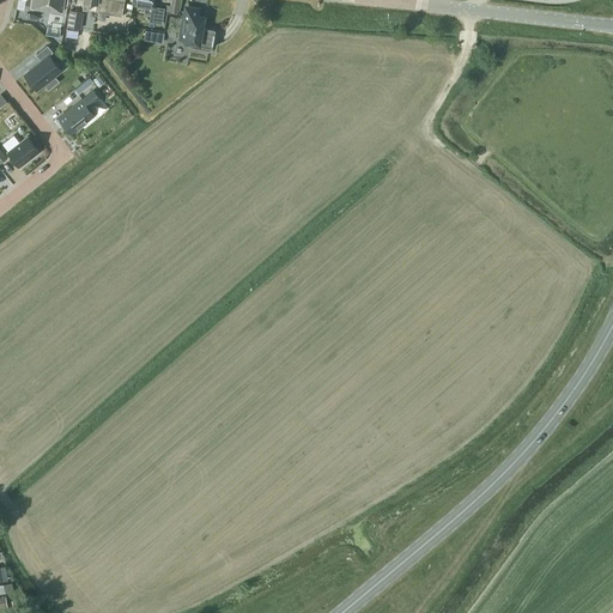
[(32,0),(31,8),(53,12),(53,10),(62,12),(64,0),(32,0)]
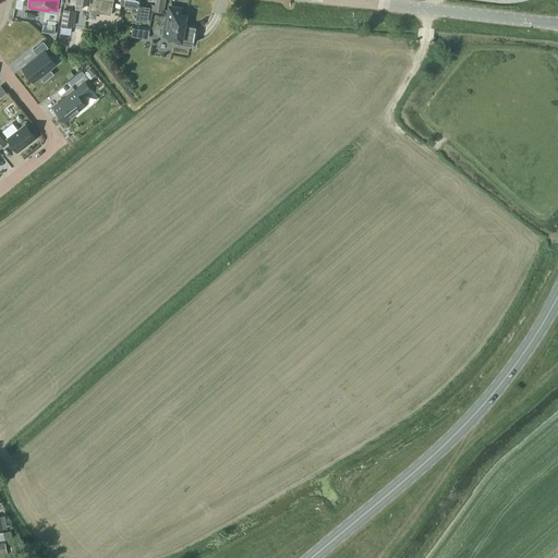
[(111,15),(113,0),(76,0),(75,9),(81,10),(82,2),(88,3),(87,11),(111,15)]
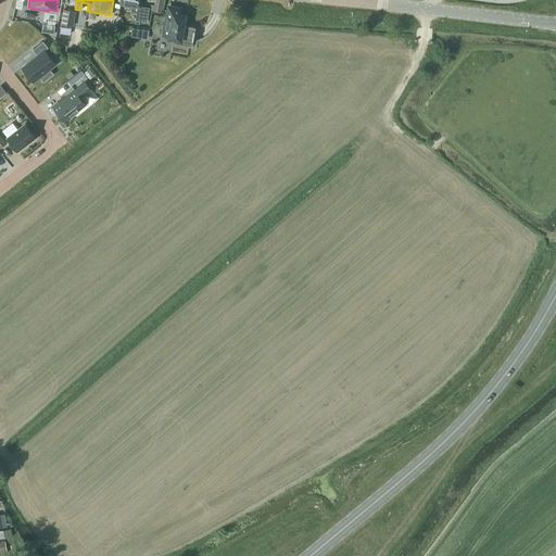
[(148,22),(150,8),(140,5),(141,0),(121,0),(121,3),(131,5),(130,12),(136,13),(136,20),(148,22)]
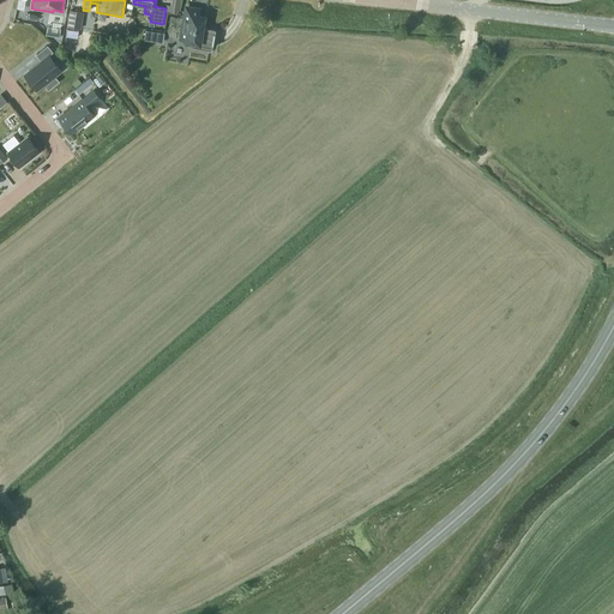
[(199,18),(199,16),(200,10),(186,7),(181,40),(186,40),(186,43),(191,44),(191,48),(212,52),(216,29),(203,26),(204,19),(199,18)]
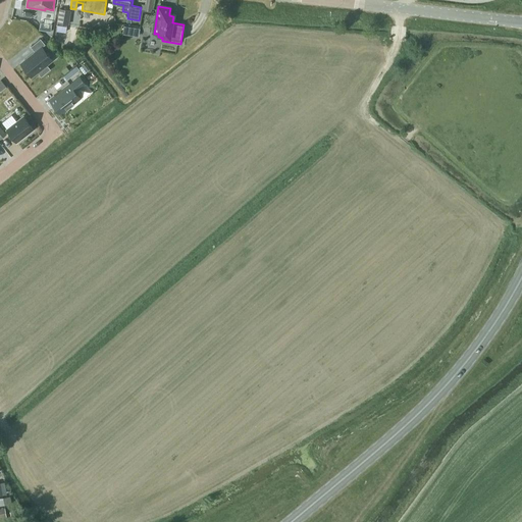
[(71,9),(59,7),(57,22),(69,24),(71,9)]
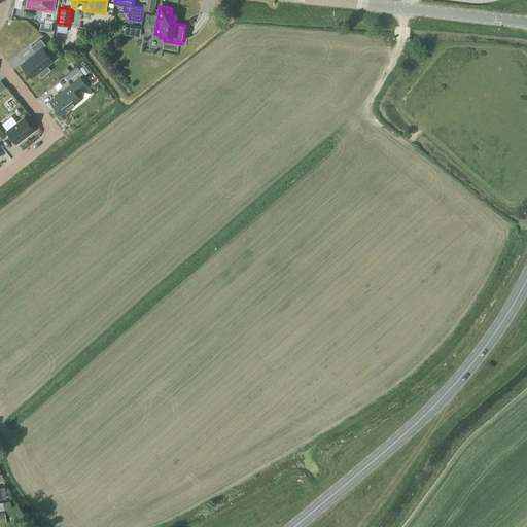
[(71,22),(70,30),(78,31),(79,23),(71,22)]
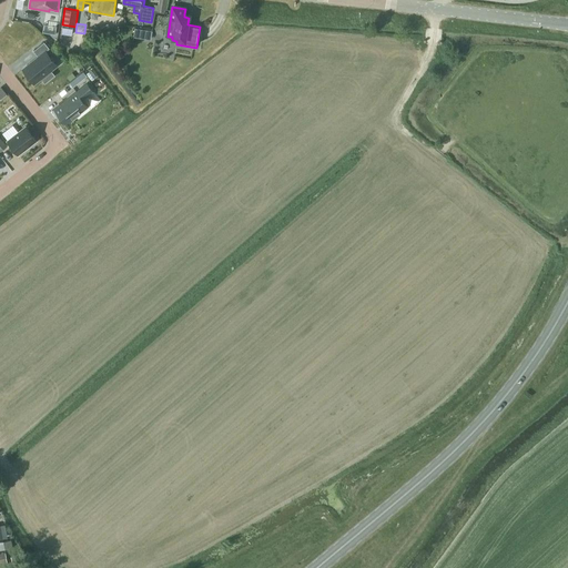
[(133,37),(141,38),(142,29),(134,28),(133,37)]
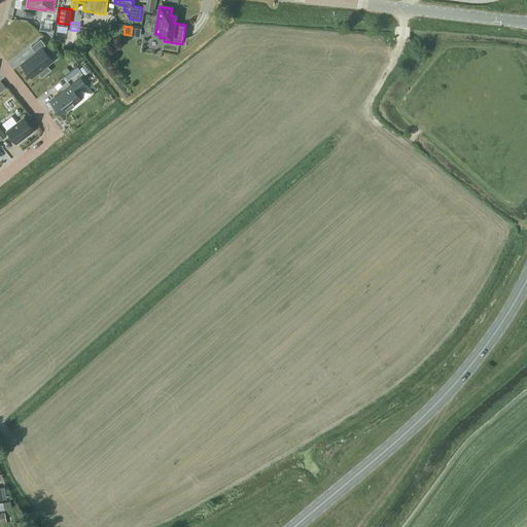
[(37,73),(47,65),(53,61),(42,47),(45,44),(41,39),(31,46),(35,53),(21,64),(32,77),(37,73)]
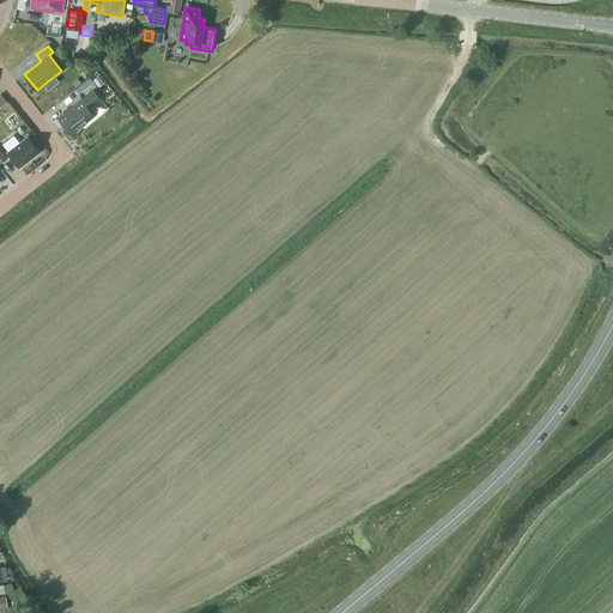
[(92,82),(89,78),(82,84),(85,87),(92,82)]
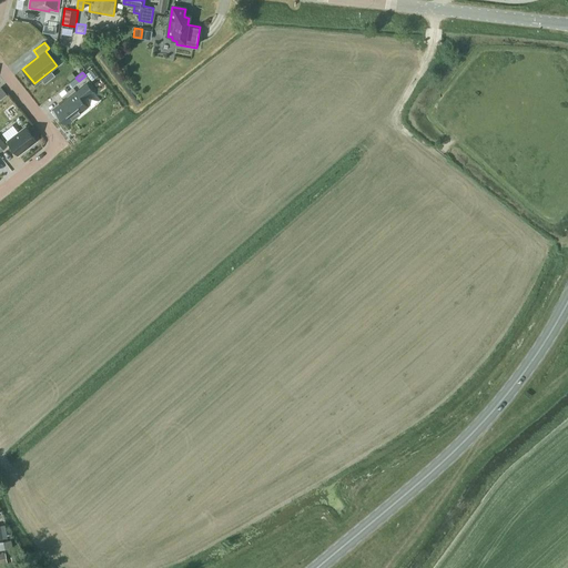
[(83,99),(94,91),(88,82),(54,109),(67,123),(89,105),(83,99)]
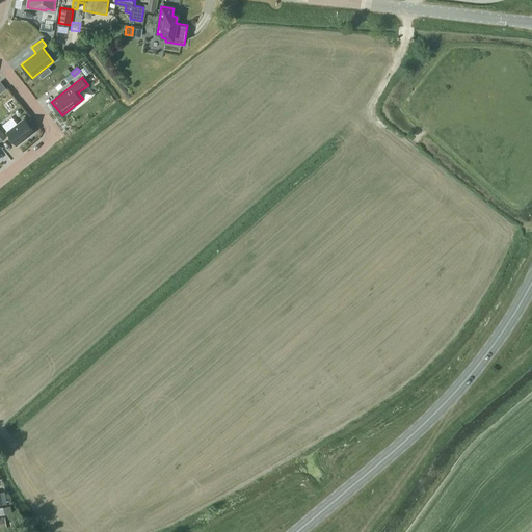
[(6,132),(17,144),(33,131),(23,118),(6,132)]
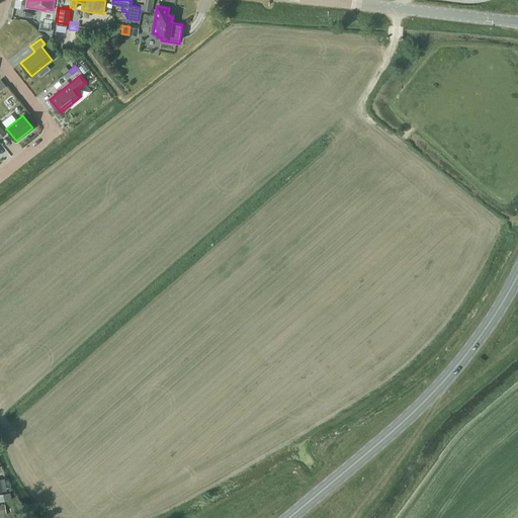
[(0,502),(12,500),(10,493),(0,494),(0,502)]
